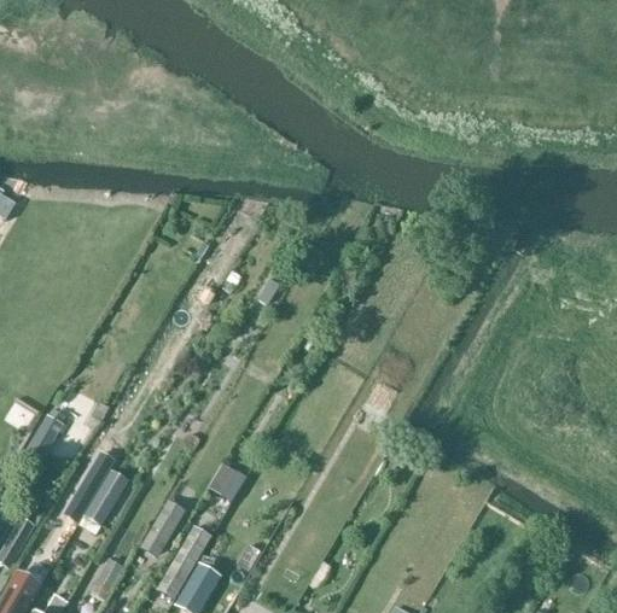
[(202,260),(209,245),(203,241),(195,256),(202,260)]
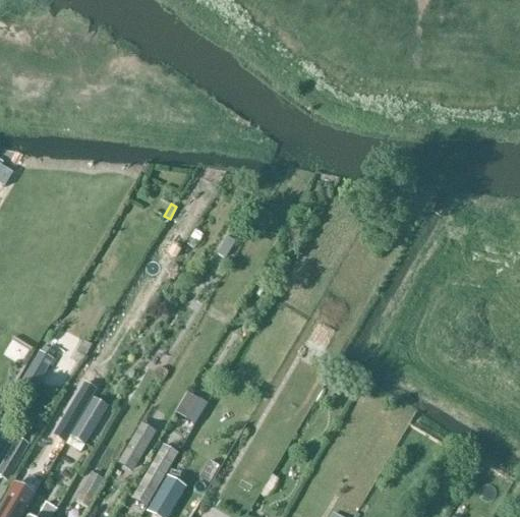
[(196,228),(187,243),(195,248),(204,233),(196,228)]
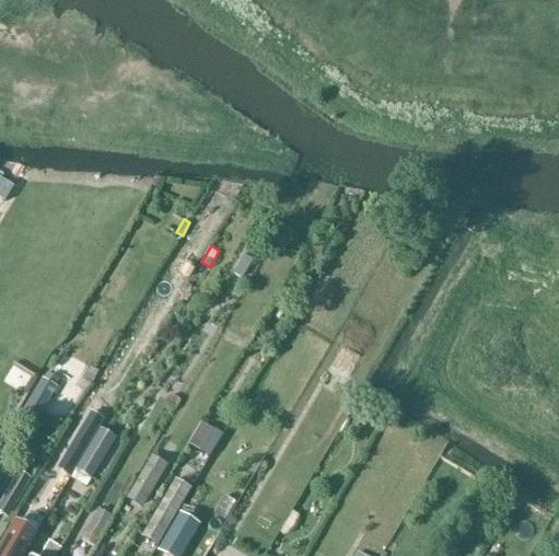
[(241,275),(252,257),(244,253),(233,270),(241,275)]
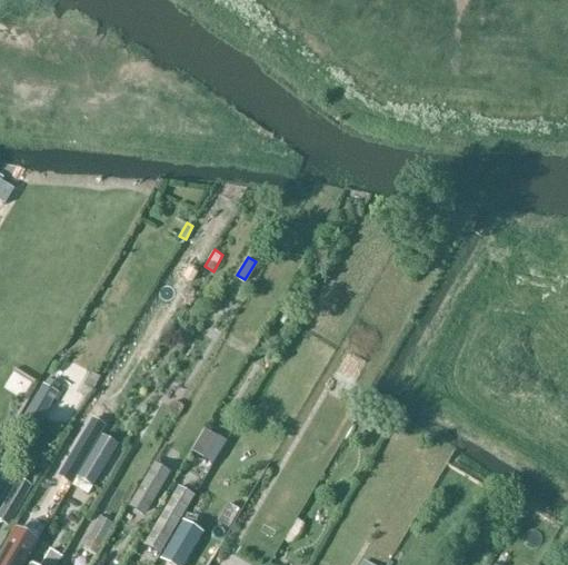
[(226,329),(230,321),(233,316),(225,310),(221,316),(216,324),(226,329)]
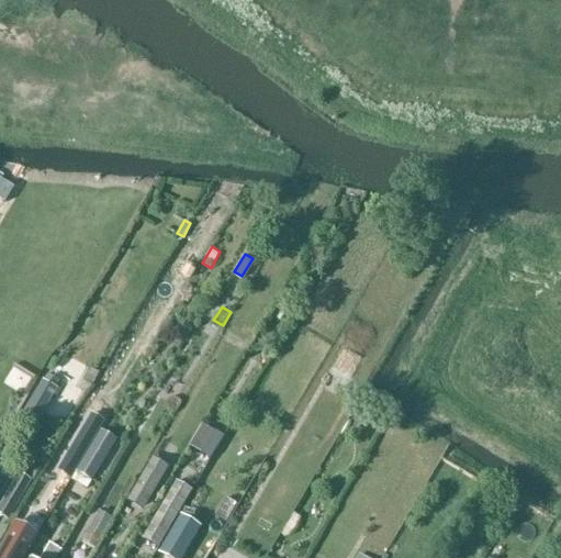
[(18,378),(35,382),(41,365),(23,359),(18,378)]
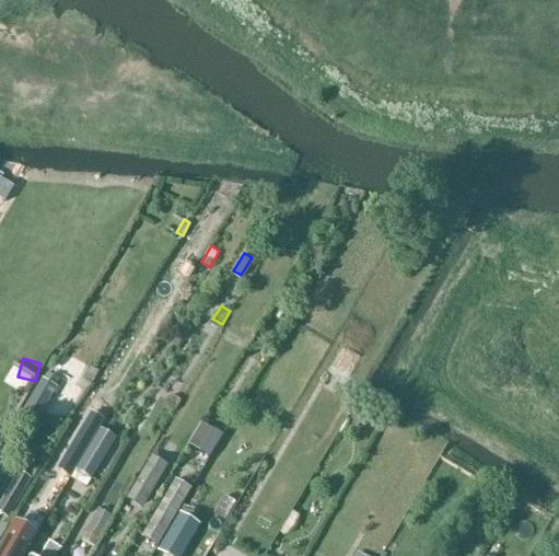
[(92,381),(99,368),(91,363),(83,375),(92,381)]
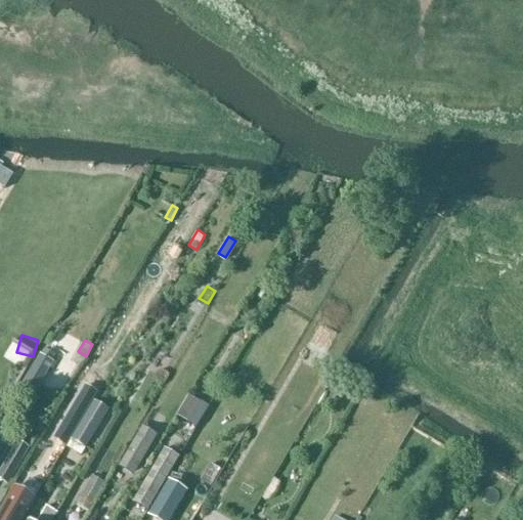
[(34,393),(53,359),(51,358),(54,351),(46,346),(42,352),(40,351),(20,385),(34,393)]
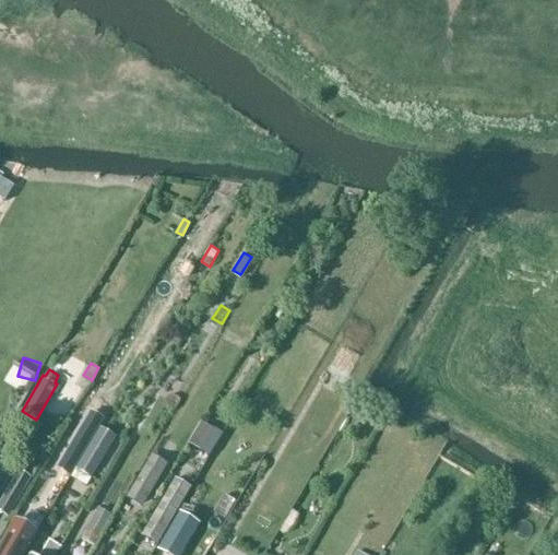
[(86,409),(80,425),(93,432),(101,415),(86,409)]
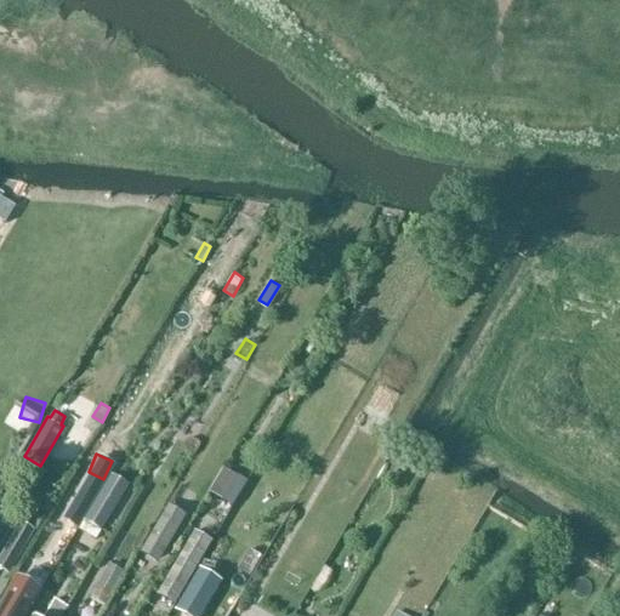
[(233,503),(248,479),(237,473),(223,465),(209,490),(233,503)]
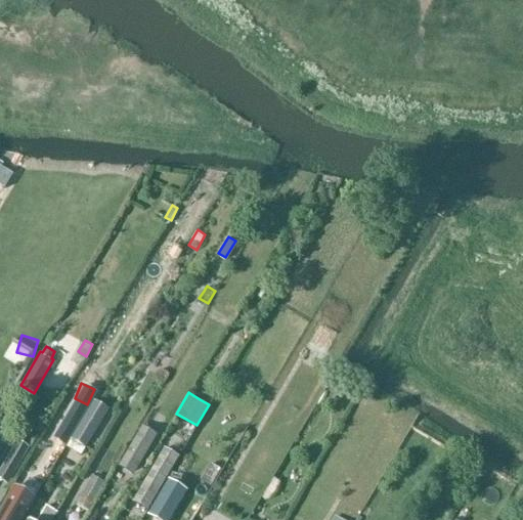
[(95,397),(72,436),(86,445),(87,445),(111,406),(95,397)]
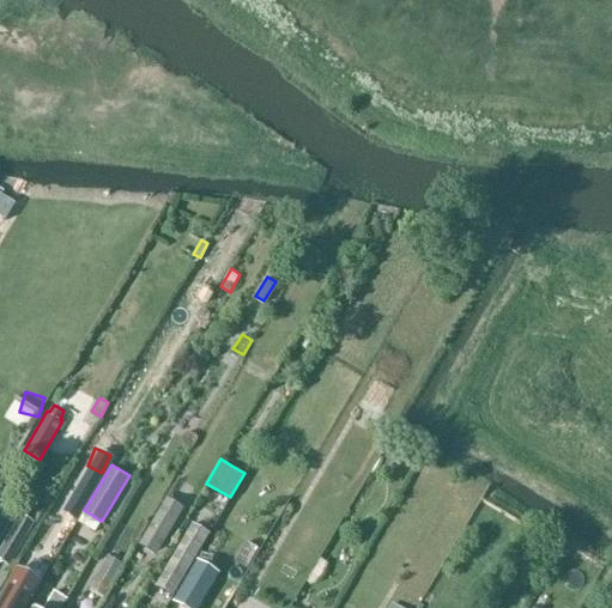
[(77,518),(98,481),(85,473),(62,510),(77,518)]
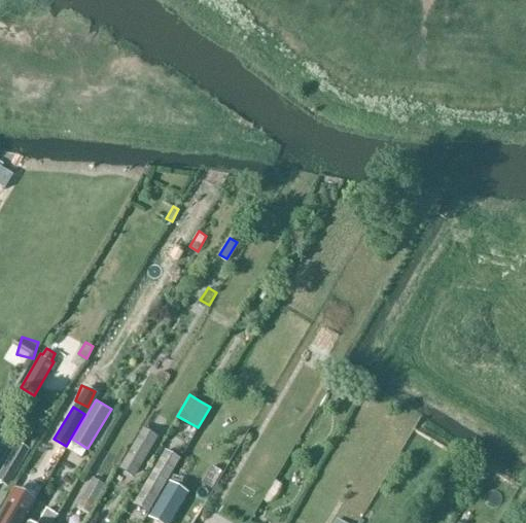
[(143,425),(120,466),(136,476),(159,434),(143,425)]
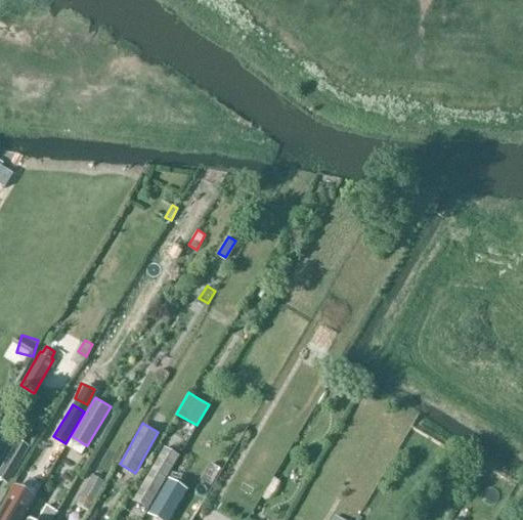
[(17,438),(0,468),(0,476),(8,481),(30,445),(17,438)]
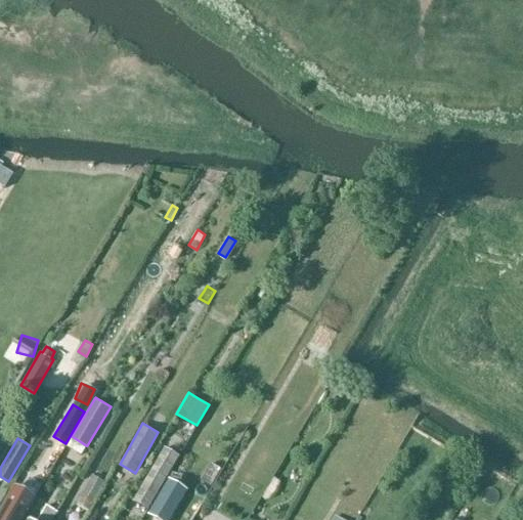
[(148,508),(180,455),(164,445),(133,499),(148,508)]
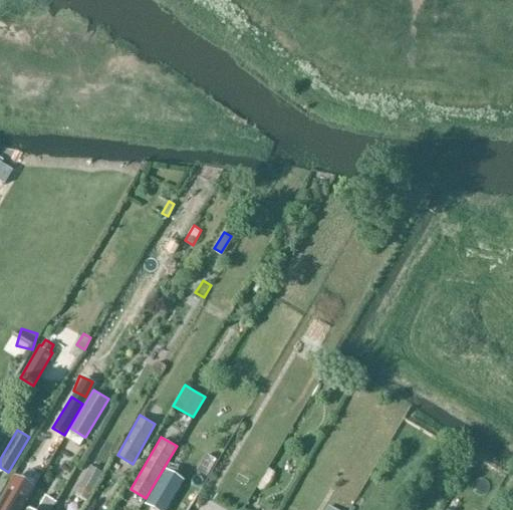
[(217,459),(207,453),(198,469),(208,475),(217,459)]
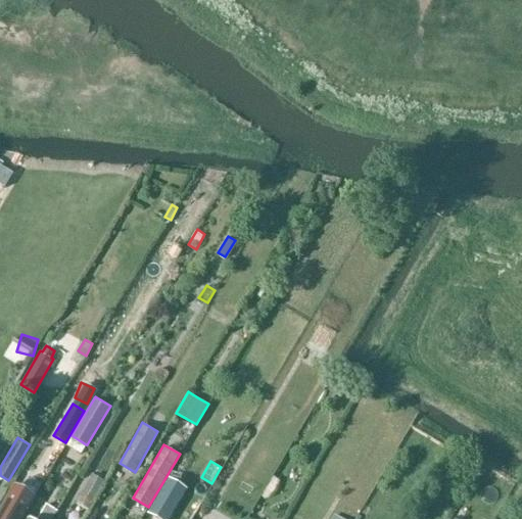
[(93,472),(77,501),(89,508),(105,479),(93,472)]
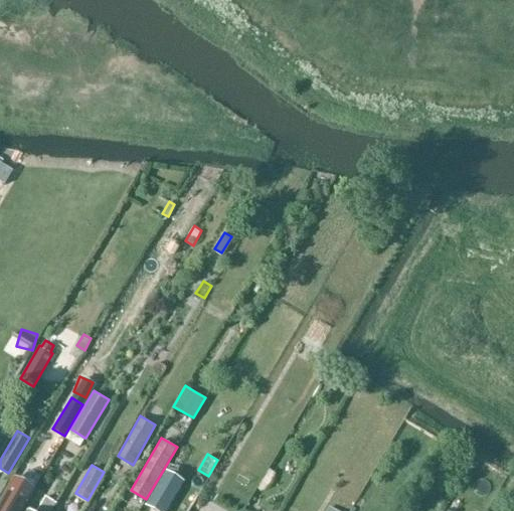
[(158,510),(165,510),(184,479),(166,469),(146,504),(158,510)]
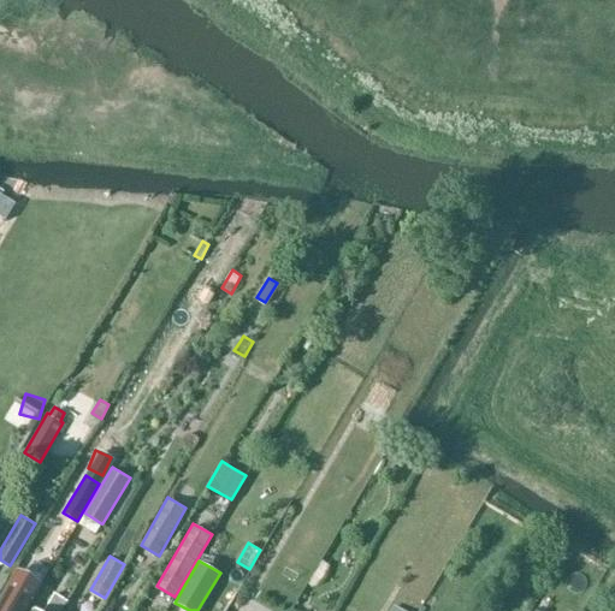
[(0,610),(27,610),(43,583),(17,568),(0,595),(0,599),(5,603),(0,609),(0,610)]
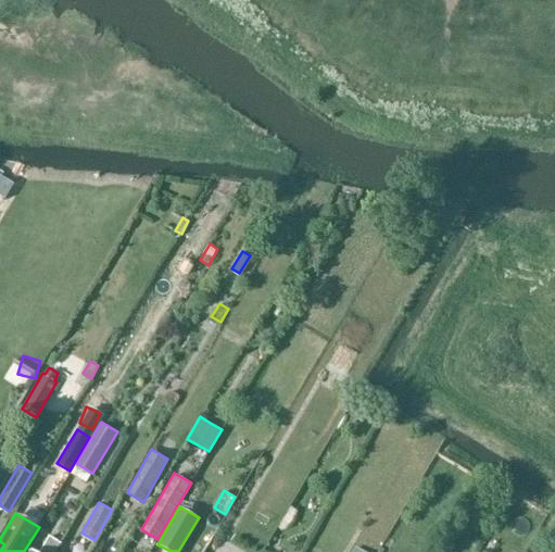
[(54,551),(62,541),(50,535),(39,551),(35,551),(30,550),(29,551),(54,551)]
